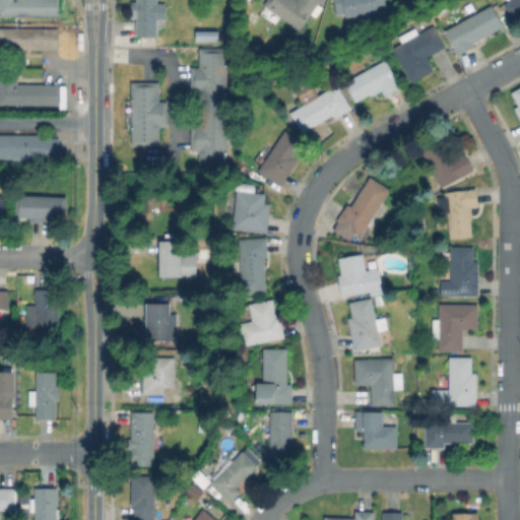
[(60,0),(60,16),(0,16),(0,0),(60,0)]
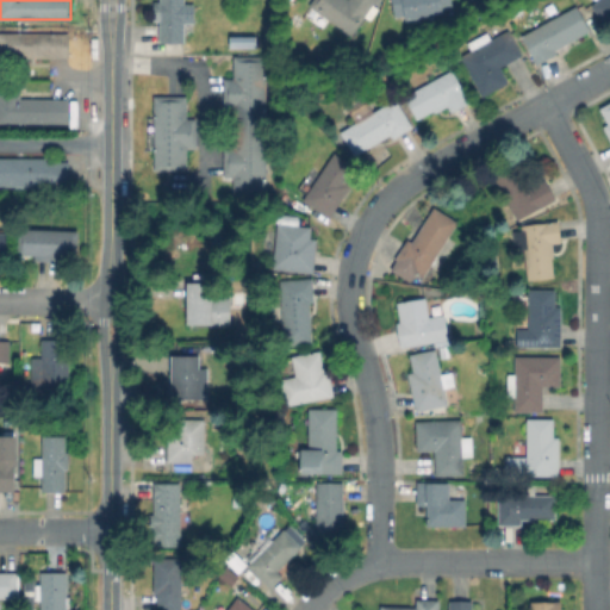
[(193,6),(193,25),(185,25),(185,43),(161,42),(161,0),(185,0),(185,6),(193,6)]
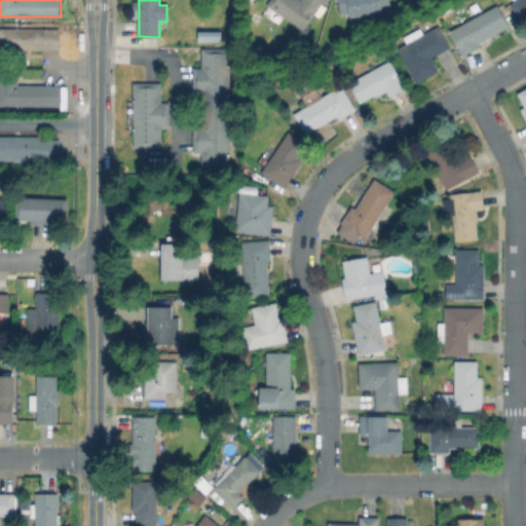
[(325,0),(304,30),(268,4),(270,0),(325,0)]
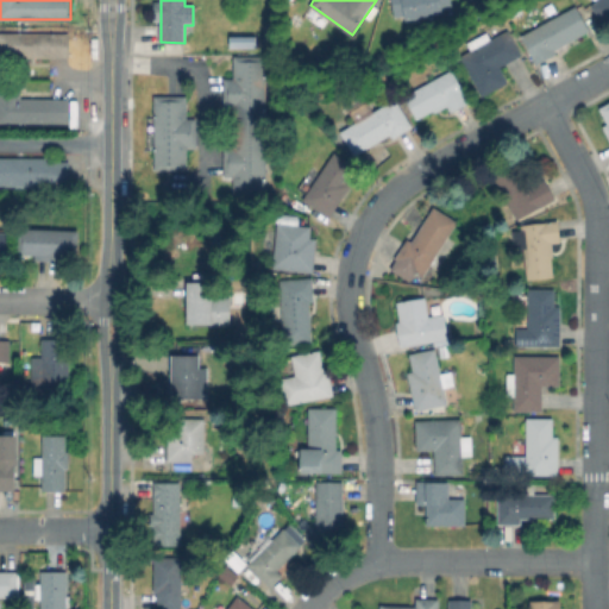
[(451,0),(452,6),(441,8),(443,13),(407,20),(406,13),(396,16),(391,0),(451,0)]
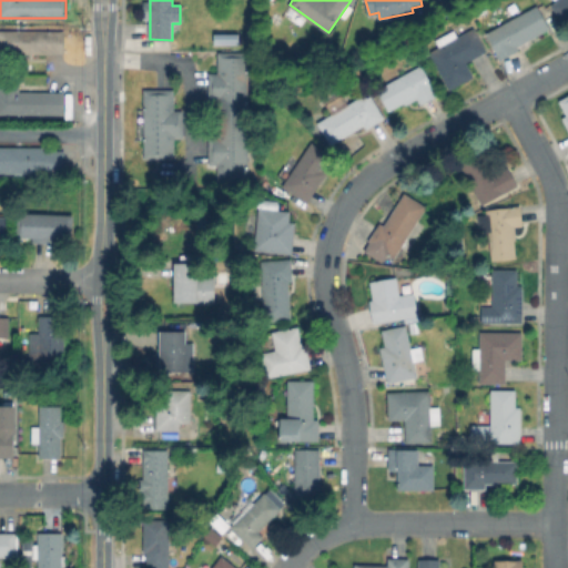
[(567,0),(567,22),(567,23),(551,6),(557,0),(567,0)]
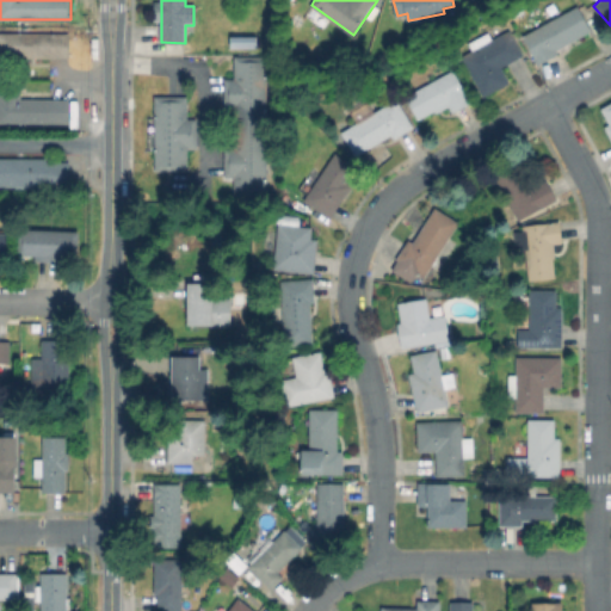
[(557,53),(538,63),(523,36),(578,6),(591,30),(556,49),(557,53)]
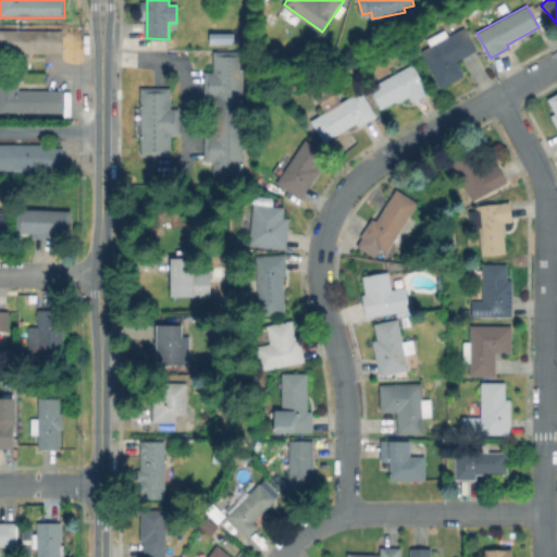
[(251,23),(251,41),(239,41),(239,23),(251,23)]
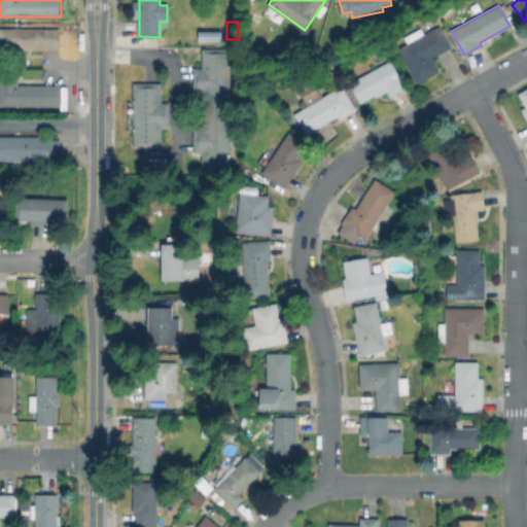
[(441,27),(452,47),(432,57),(440,71),(417,82),(399,48),(408,44),(403,37),(422,28),(425,34),(441,27)]
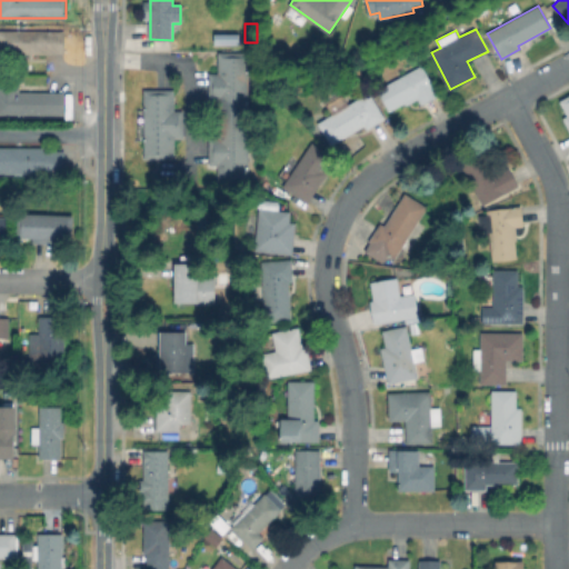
[(0,30),(66,30),(66,53),(20,53),(20,62),(0,62),(0,30)]
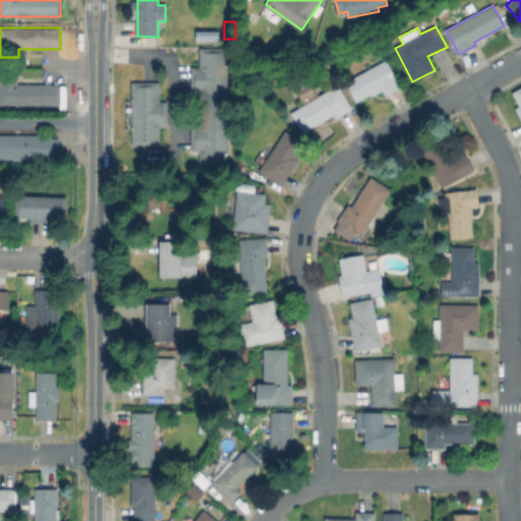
[(220,33),(220,42),(194,42),(194,33),(220,33)]
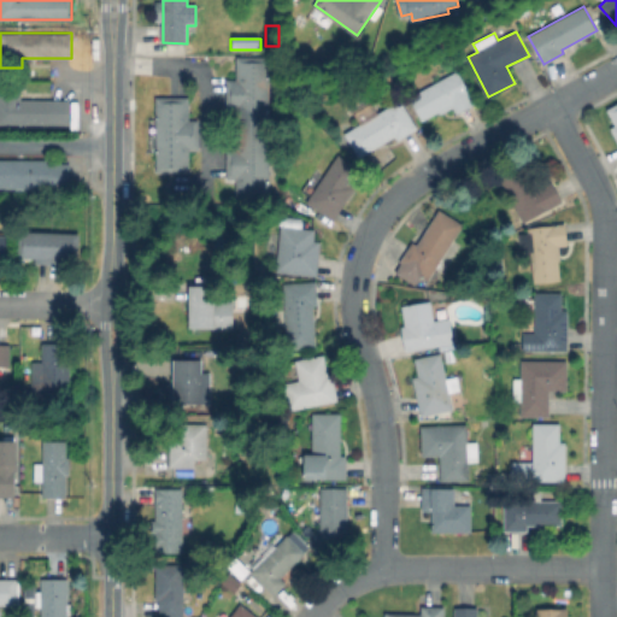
[(265,58),(233,58),(233,78),(223,78),(223,107),(236,107),(236,150),(233,150),(231,176),(265,176),(265,58)]
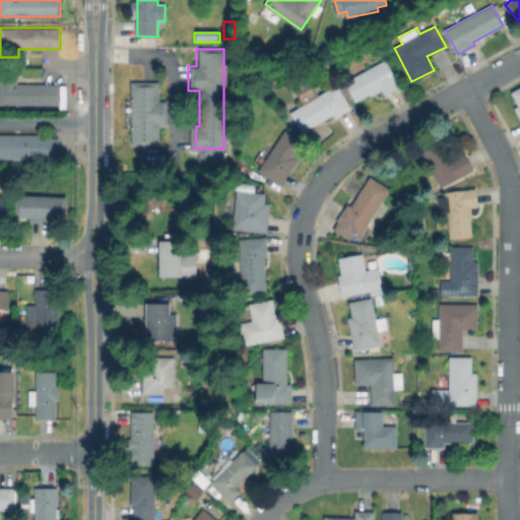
[(402,87),(386,95),(383,88),(372,94),(371,92),(356,101),(346,81),(387,59),(402,87)]
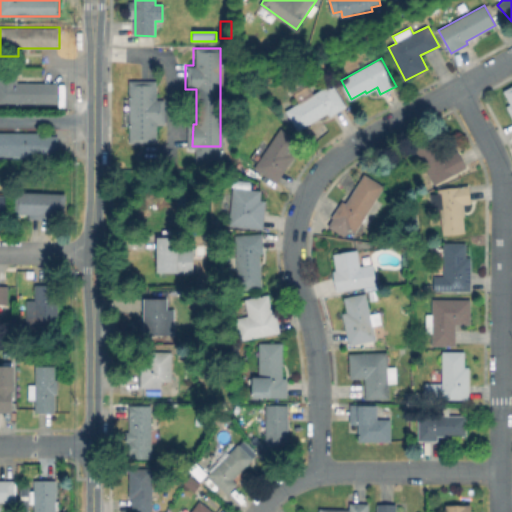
[(59,82),(59,104),(0,103),(0,74),(18,74),(18,82),(59,82)]
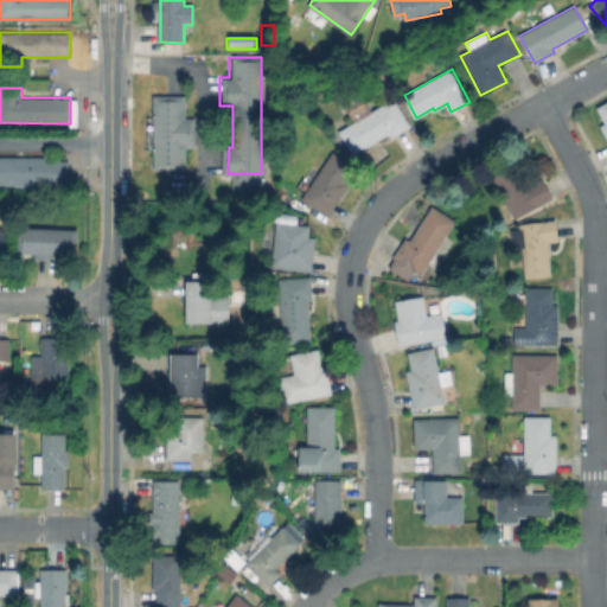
[(151,95),(149,168),(183,168),(183,147),(192,148),(192,117),(181,117),(183,95),(151,95)]
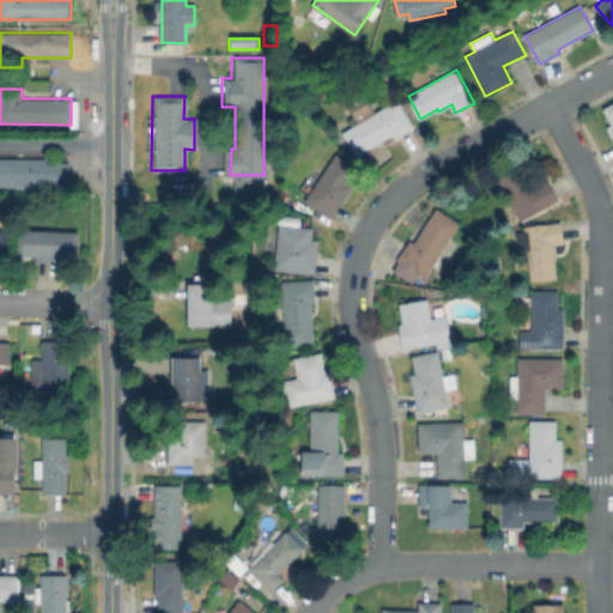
[(417,127),(395,139),(393,135),(357,157),(343,132),(399,99),(417,127)]
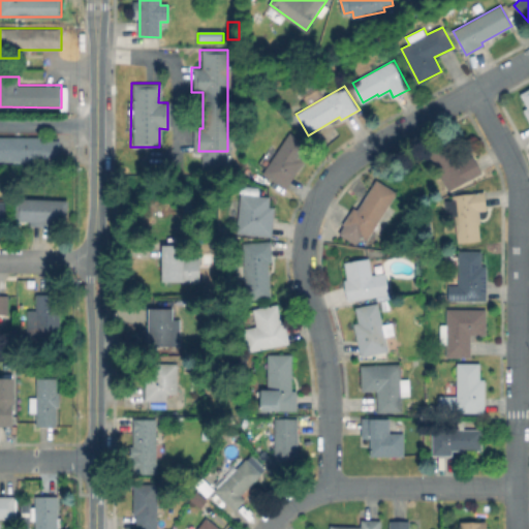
[(521,109),(528,125),(528,86),(517,92),(524,107),(521,109)]
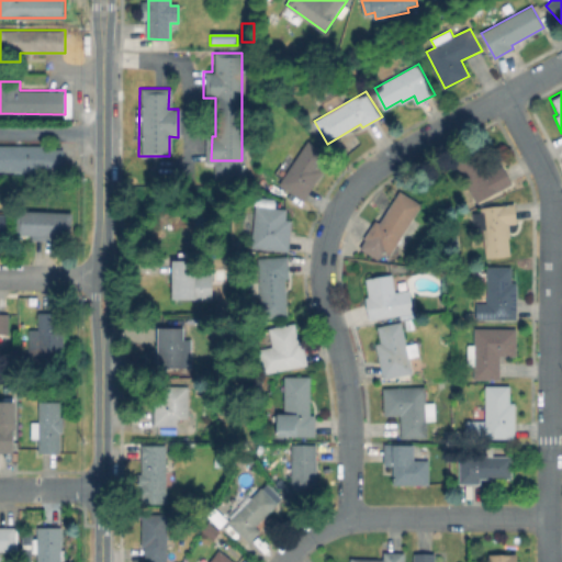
[(323,171),(303,200),(280,184),(308,142),(328,155),(318,168),(323,171)]
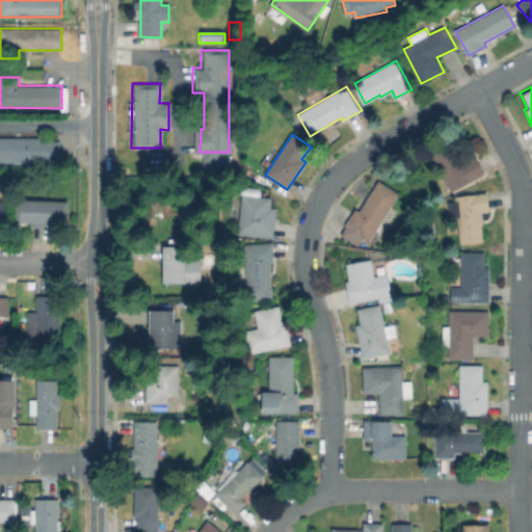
[(0,162),(57,164),(57,138),(0,137),(0,162)]
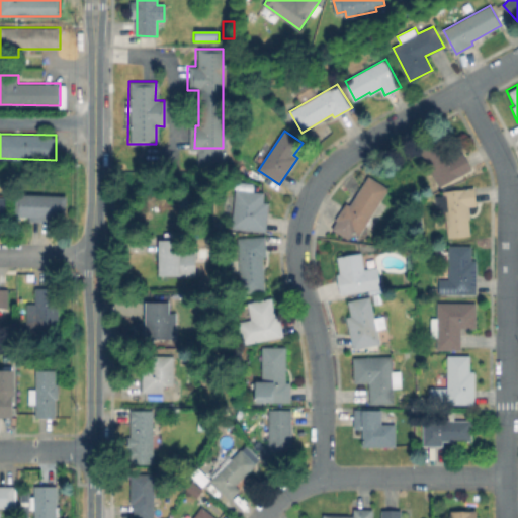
[(439,136),(451,159),(463,153),(472,170),(438,187),(418,147),(439,136)]
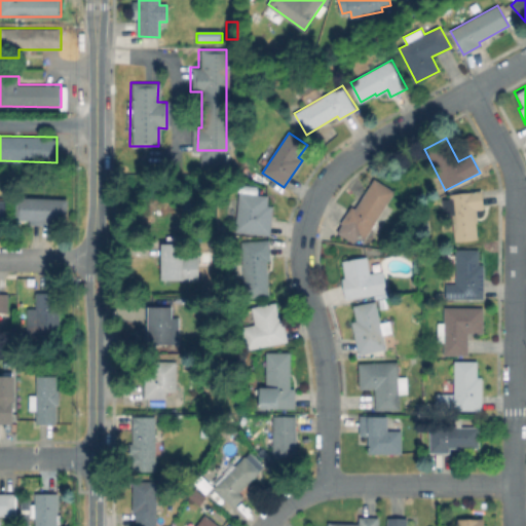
[(396,190),(365,238),(354,231),(349,239),(336,231),(352,207),(355,209),(375,178),(396,190)]
